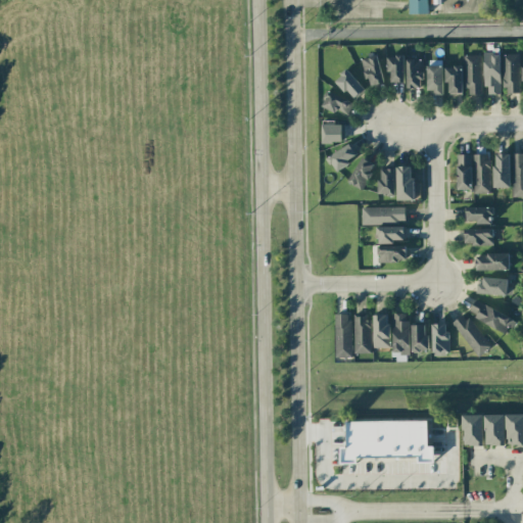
[(427,0),(408,0),(409,14),(428,13),(427,0)]
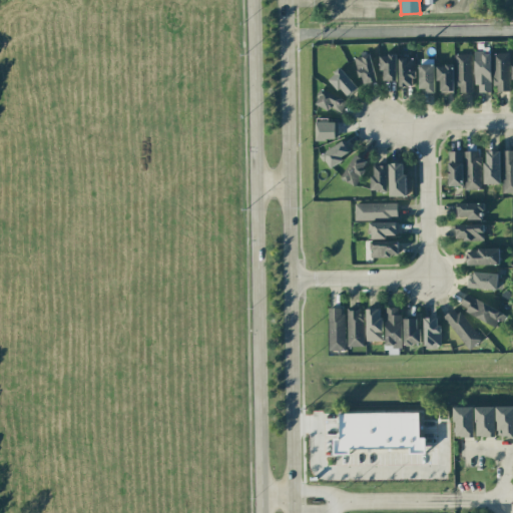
[(491,92),(490,51),(474,52),(475,92),(491,92)]
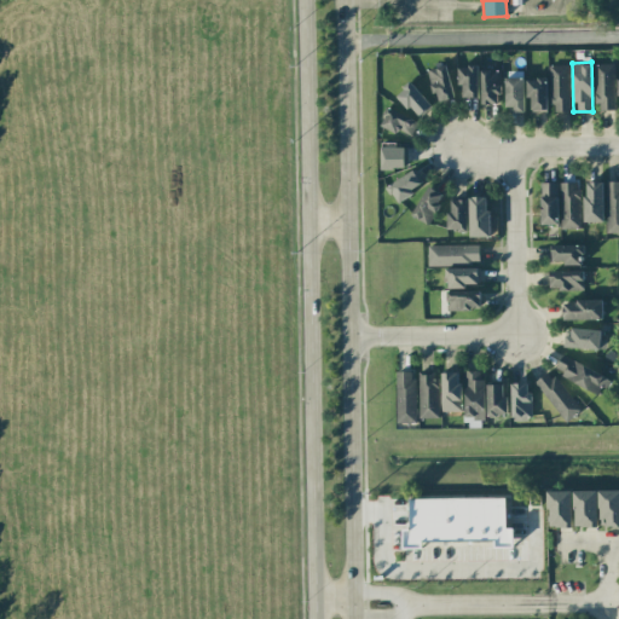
[(614,110),(614,64),(595,64),(595,110),(614,110)]
